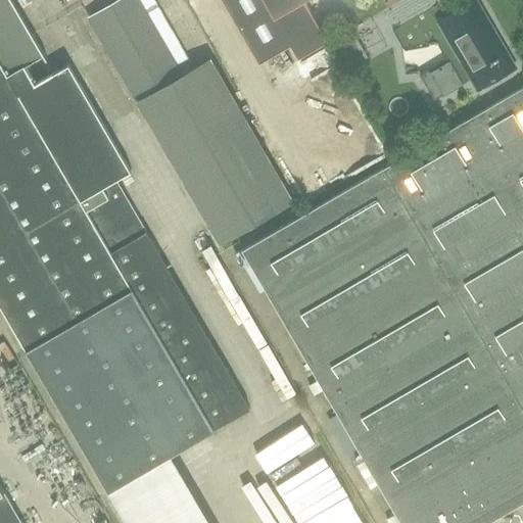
[(35,84),(25,65),(45,53),(12,0),(0,0),(0,300),(111,490),(252,409),(117,179),(131,171),(69,64),(35,84)]
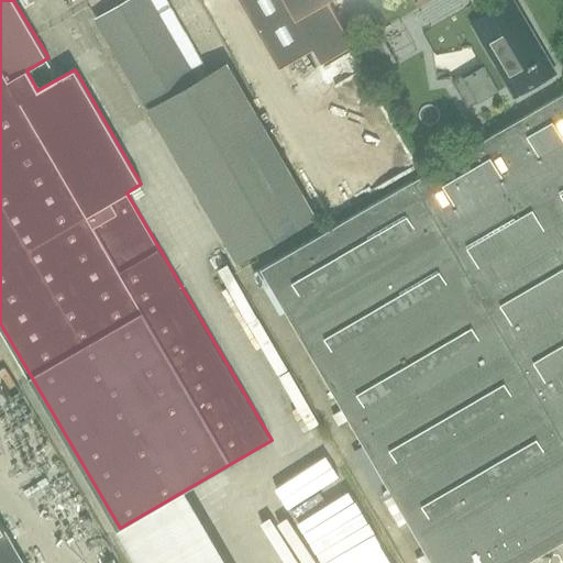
[(196,79),(150,0),(131,0),(96,21),(146,108),(238,263),(317,216),(227,62),(196,79)]
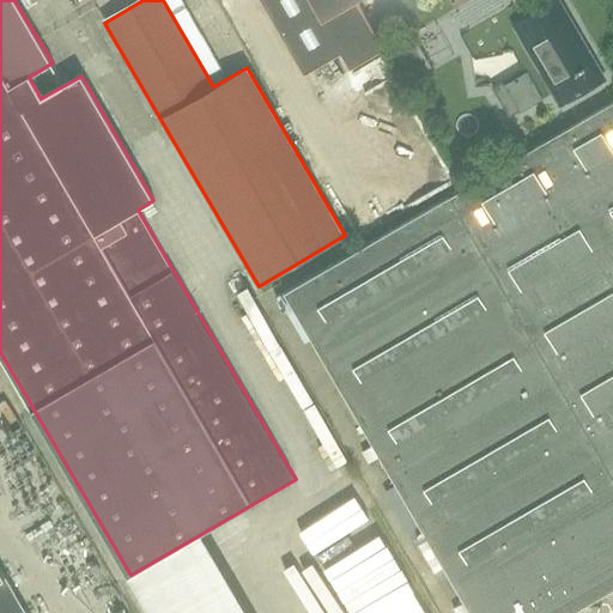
[(358,1),(358,0),(357,0),(261,0),(287,44),(359,4),(358,1)]
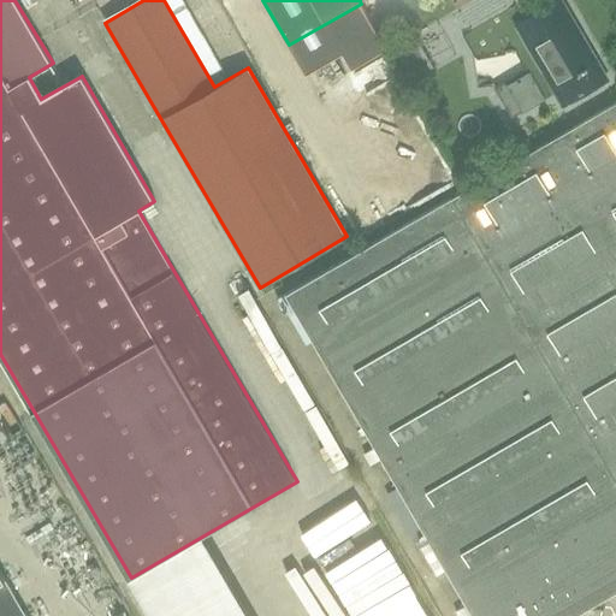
[(522,18),(515,5),(463,35),(477,60),(515,53),(526,71),(493,90),(511,120),(556,94),(563,105),(606,80),(560,0),(538,13),(540,17),(533,21),(529,15),(522,18)]
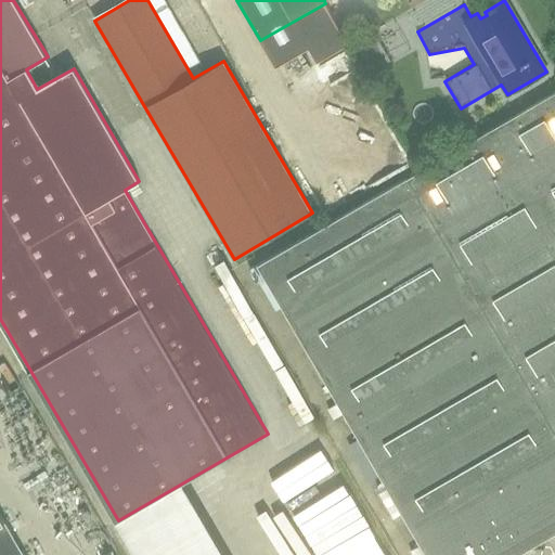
[(325,3),(260,40),(275,67),(309,48),(318,62),(349,43),(325,3)]
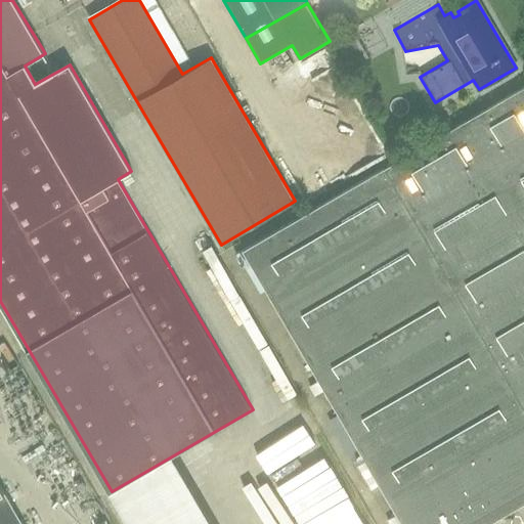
[(488,523),(523,504),(523,87),(385,169),(384,168),(243,251),(402,523),(488,523)]
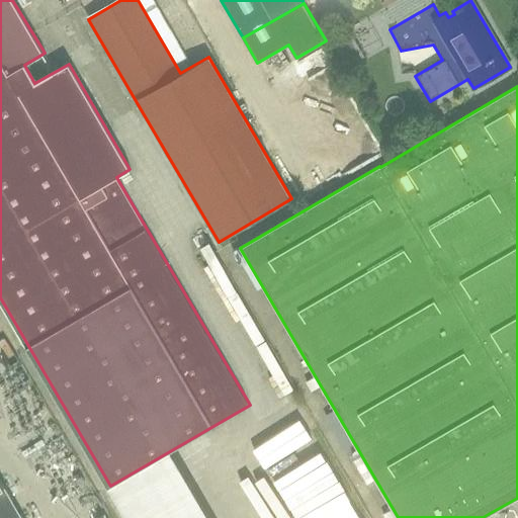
[(23,517),(0,478),(0,517),(23,517)]
